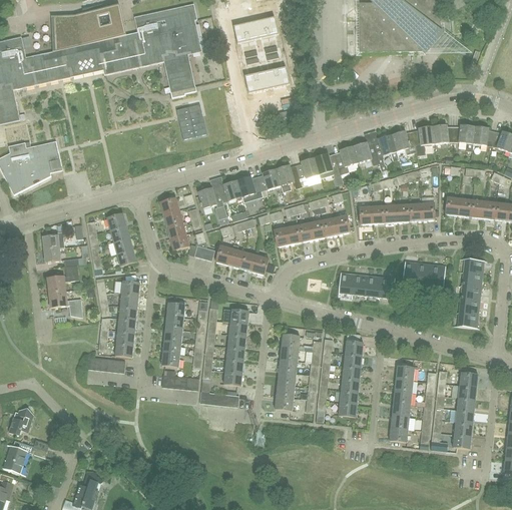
[(441,27),(437,0),(373,0),(372,1),(359,1),(360,49),(422,49),(424,47),(426,49),(442,32),(439,30),(441,27)]
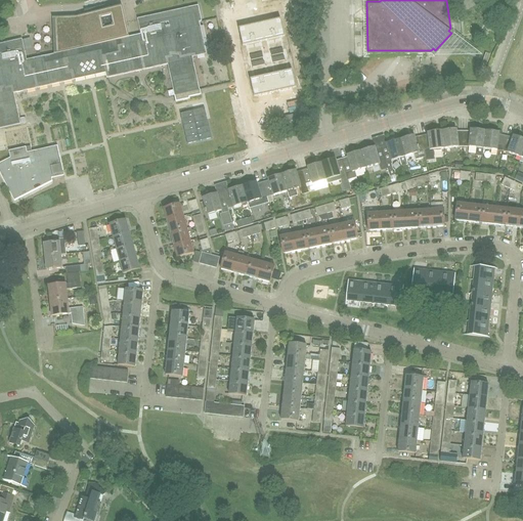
[(22,37),(0,41),(0,125),(19,121),(13,90),(74,77),(73,75),(103,68),(105,76),(167,61),(175,99),(189,96),(188,95),(200,92),(200,91),(197,92),(195,88),(199,87),(191,53),(195,52),(195,51),(203,50),(197,19),(201,18),(198,3),(136,16),(140,33),(142,33),(143,37),(141,37),(122,42),(121,37),(128,35),(122,4),(105,8),(84,12),(75,14),(51,15),(51,16),(54,16),(56,50),(53,51),(53,52),(60,50),(61,55),(45,59),(43,53),(26,57),(24,58),(23,54),(25,53),(22,37)]
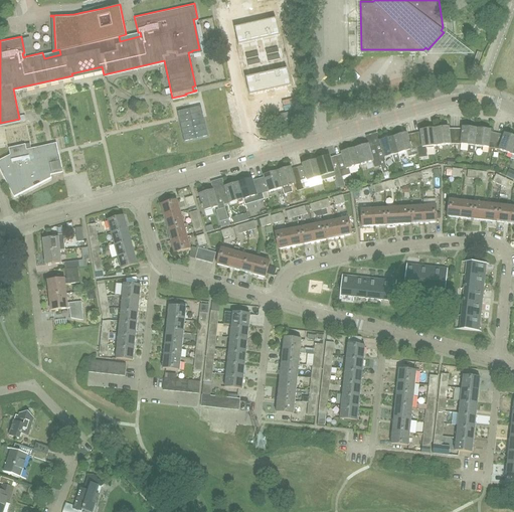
[(271,17),(265,18),(269,36),(279,33),(275,16),(271,17)]
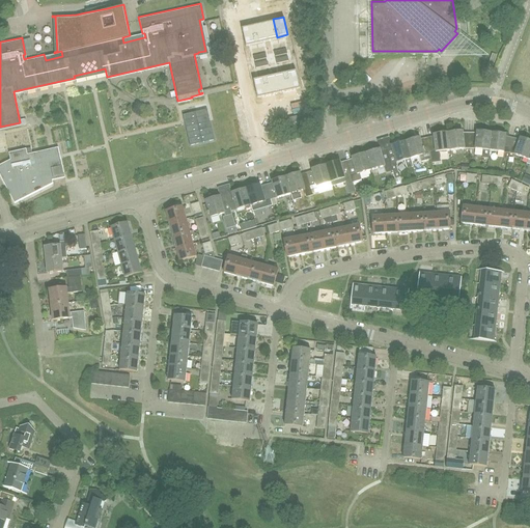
[(267,21),(262,21),(267,39),(277,37),(273,19),(267,21)]
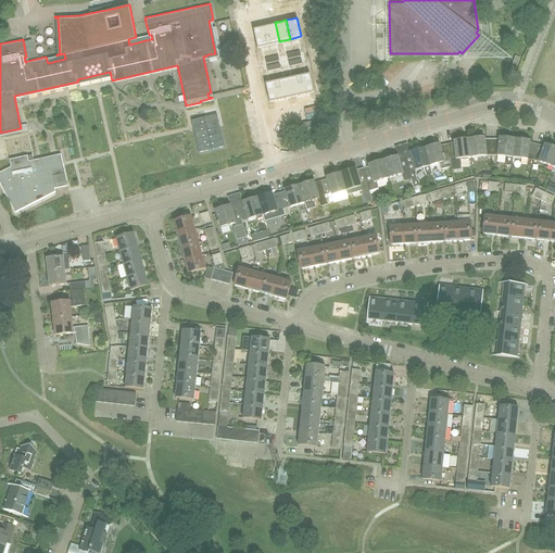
[(270,23),(264,25),(268,44),(279,41),(275,22),(270,23)]
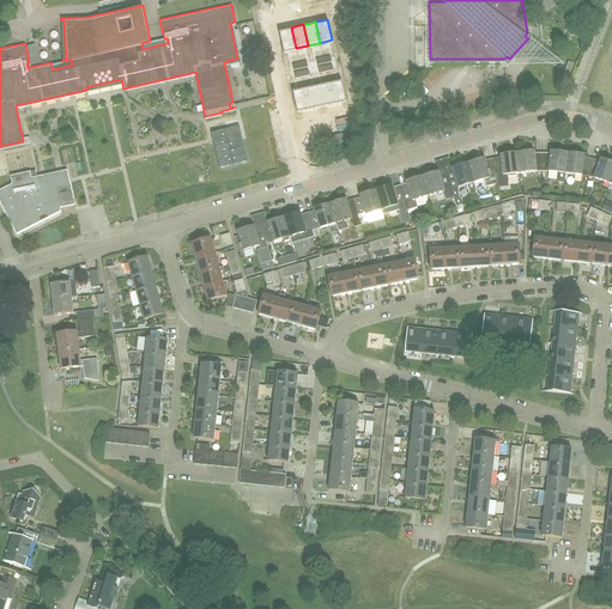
[(284,29),(278,30),(283,52),(296,48),(291,28),(284,29)]
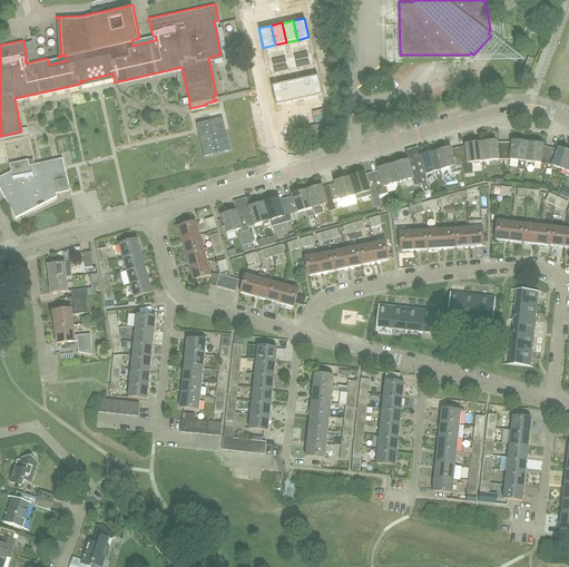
[(316,74),(305,76),(310,96),(316,94),(321,93),(316,74)]
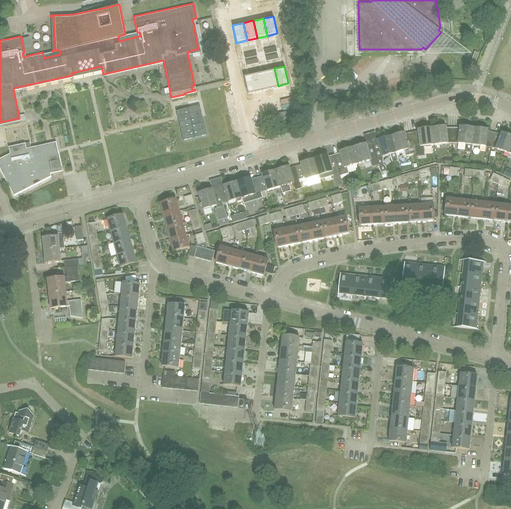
[(274,68),(264,70),(268,88),(272,87),(278,86),(274,68)]
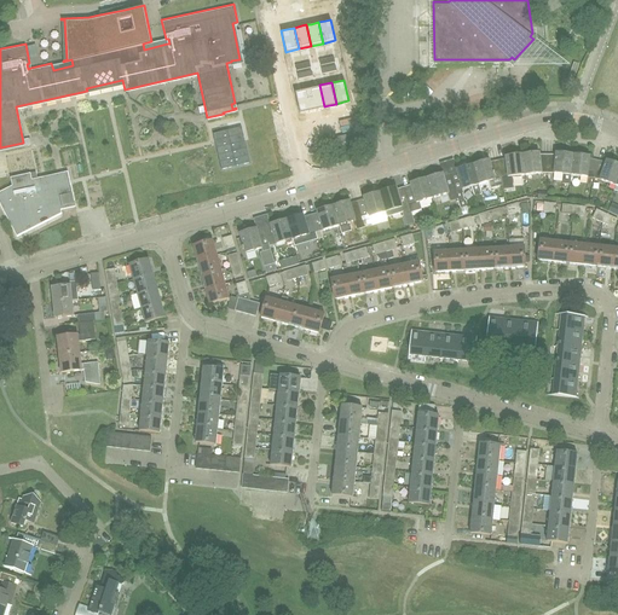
[(319,85),(307,88),(312,109),(319,108),(324,106),(319,85)]
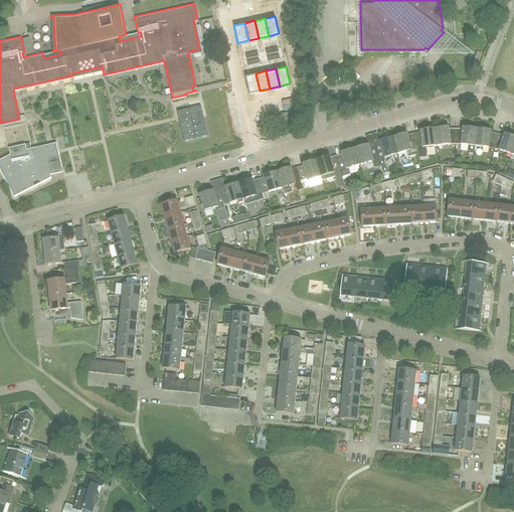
[(255,73),(244,75),(248,93),(253,92),(260,91),(255,73)]
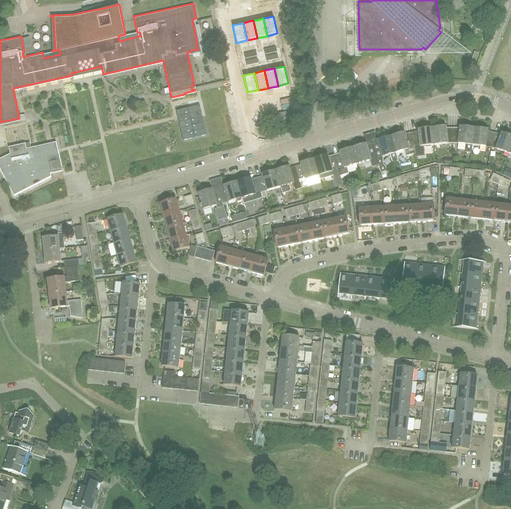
[(199,103),(175,108),(182,138),(206,132),(199,103)]
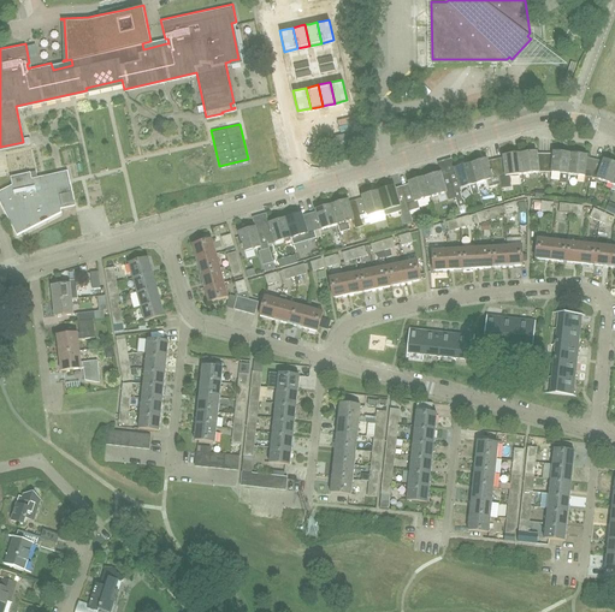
[(545,170),(545,150),(537,150),(537,148),(520,150),(522,172),(545,170)]
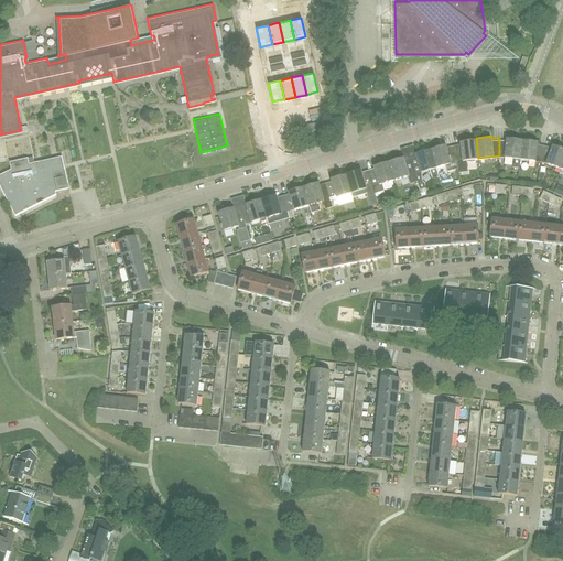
[(520,157),(522,138),(506,137),(506,138),(499,138),(499,155),(505,154),(513,155),(512,164),(519,164),(520,157)]
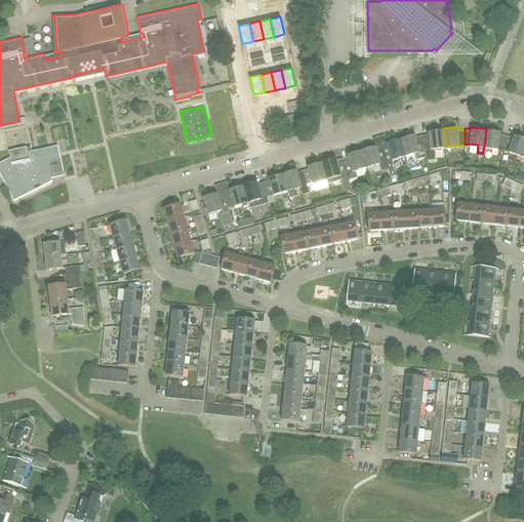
[(445,147),(443,128),(429,130),(429,131),(422,133),(426,155),(427,158),(435,157),(434,148),(445,147)]
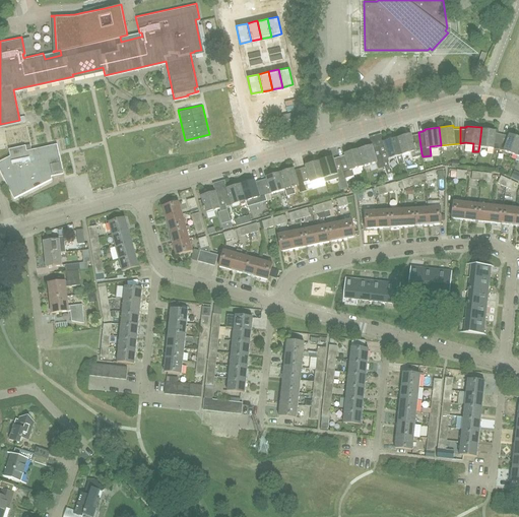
[(499,146),(502,132),(495,130),(495,128),(481,127),(479,144),(493,145),(499,146)]
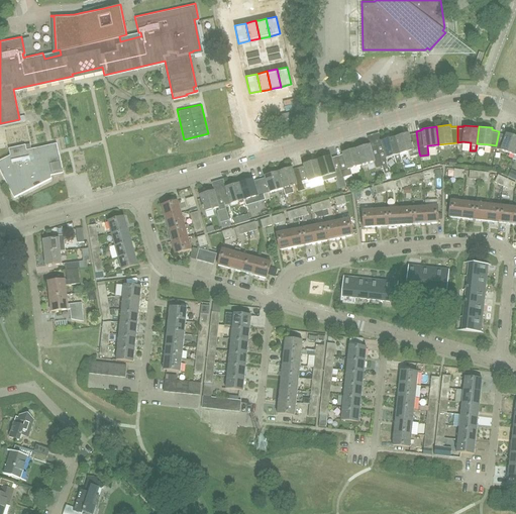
[(419,152),(416,131),(409,132),(409,131),(395,135),(400,151),(408,149),(409,155),(419,152)]
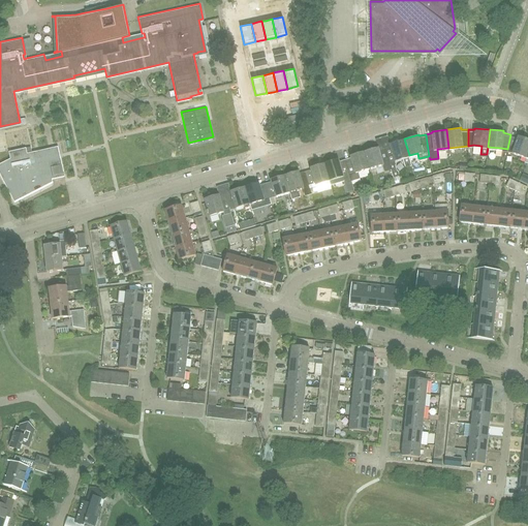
[(526,156),(527,150),(527,137),(518,134),(517,136),(510,134),(507,149),(513,151),(526,156)]
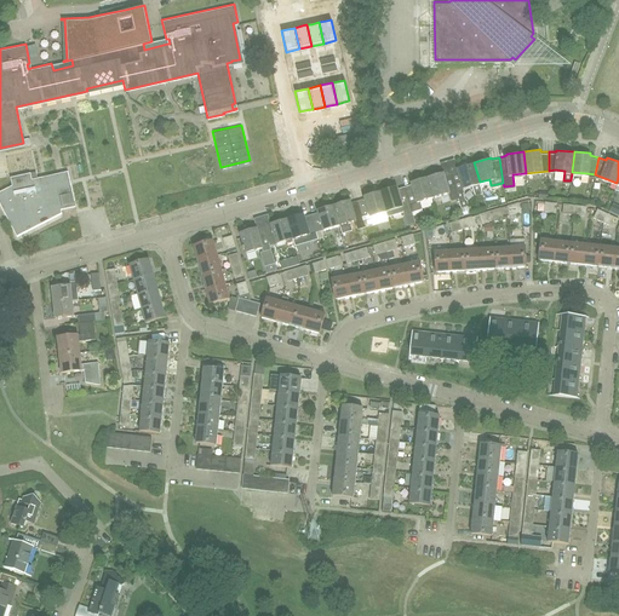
[(480,182),(474,162),(458,167),(458,168),(451,171),(462,206),(466,205),(468,202),(466,197),(465,197),(463,191),(464,191),(463,186),(471,184),(475,194),(482,191),(479,182),(480,182)]
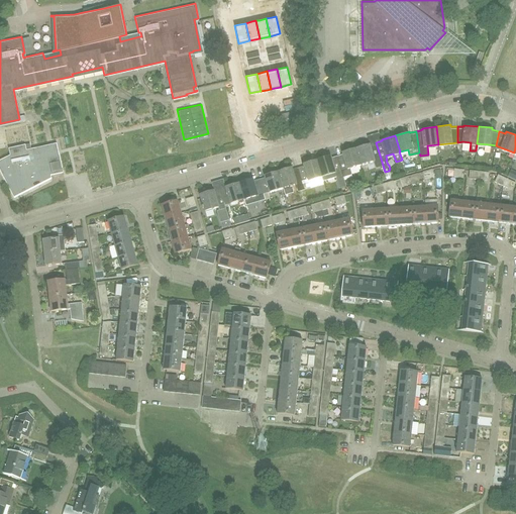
[(9,153),(0,158),(0,170),(13,195),(50,176),(49,173),(50,173),(62,170),(62,166),(56,141),(25,148),(24,143),(8,146),(9,153)]
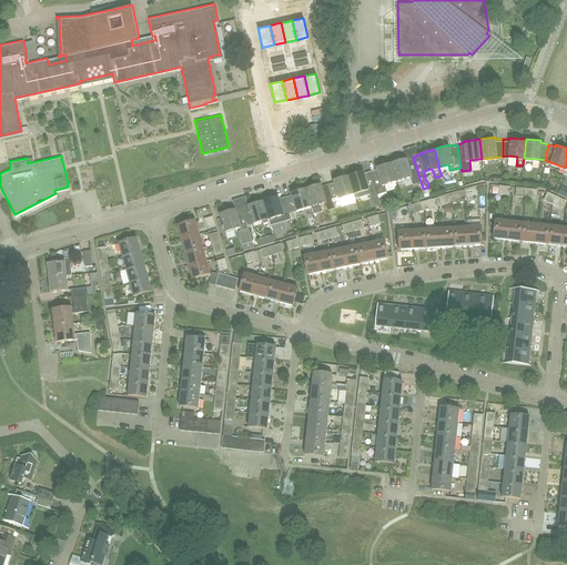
[(422,189),(423,189),(413,157),(407,159),(406,157),(392,161),(397,180),(411,175),(413,182),(419,181),(422,189)]
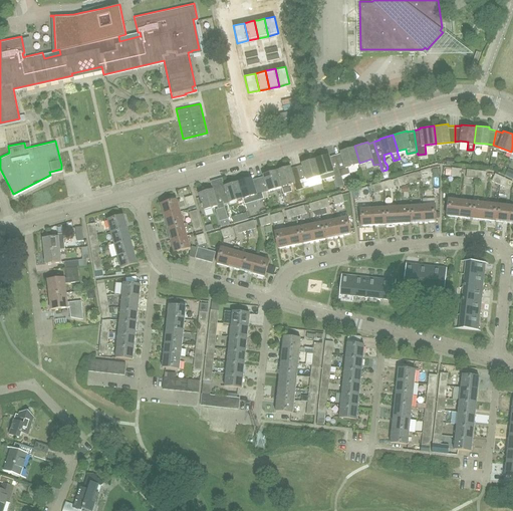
[(359,163),(354,146),(340,150),(340,152),(335,153),(341,174),(348,172),(347,166),(359,163)]
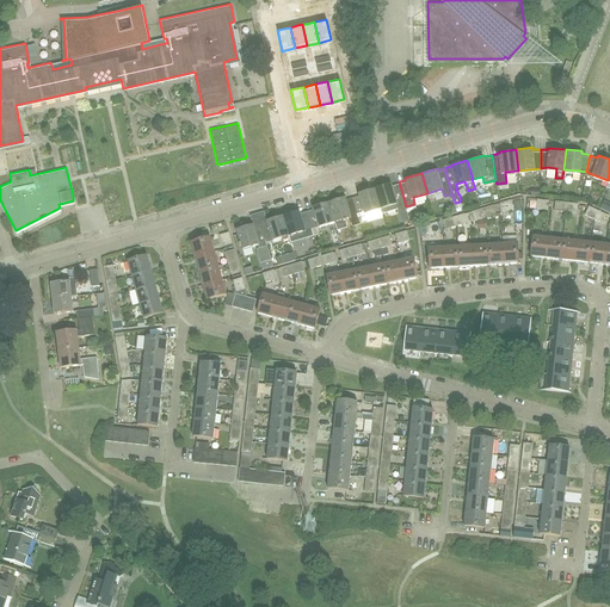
[(406,206),(399,181),(392,184),(390,183),(375,186),(381,206),(395,202),(398,209),(406,206)]
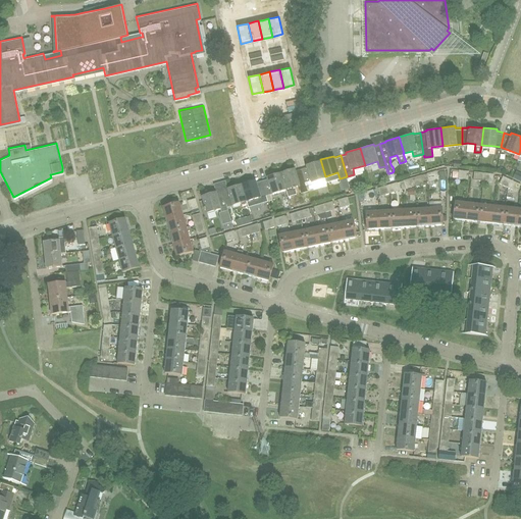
[(325,176),(320,159),(306,164),(307,165),(301,167),(305,183),(325,176)]
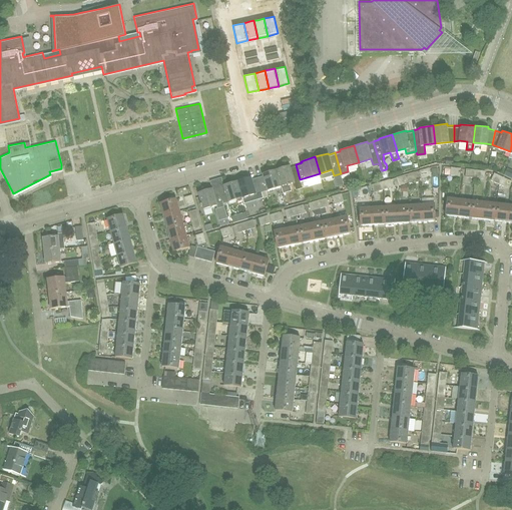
[(300,179),(296,164),(290,166),(290,164),(276,168),(283,190),(291,188),(290,182),(294,181),(296,188),(302,186),(300,179)]
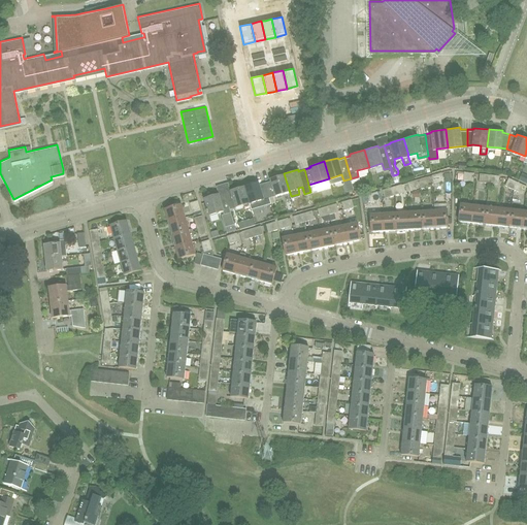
[(473,170),(455,169),(455,174),(463,175),(463,178),(472,179),(473,170)]
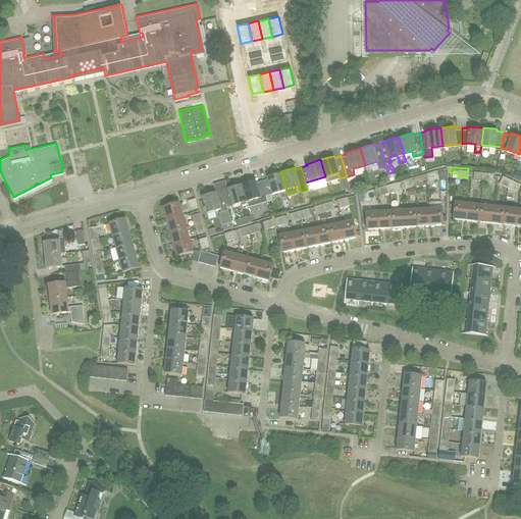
[(426,171),(428,179),(438,176),(435,168),(426,171)]
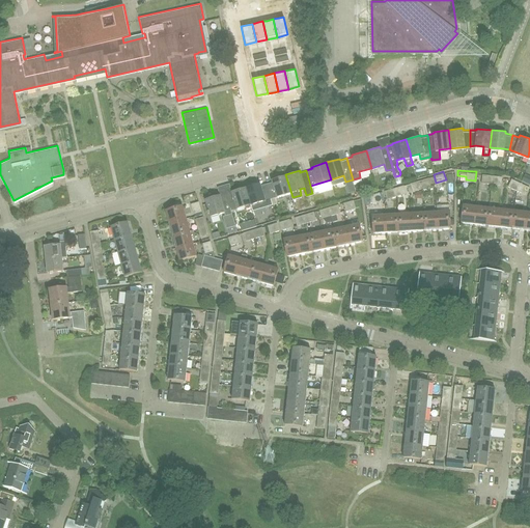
[(490,182),(491,173),(481,172),(481,181),(490,182)]
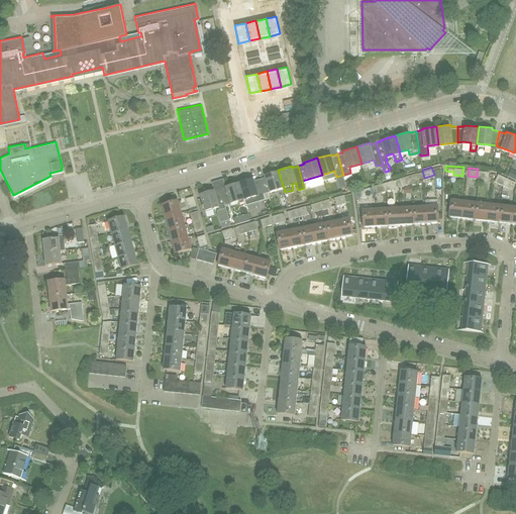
[(489,170),(478,169),(477,177),(488,178),(489,170)]
